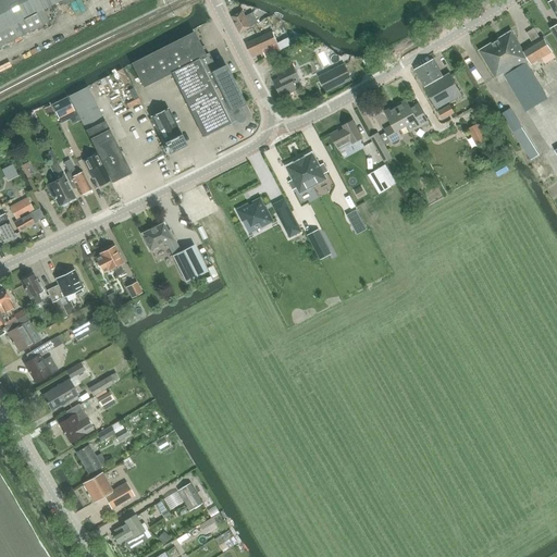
[(0,0),(0,46),(48,22),(41,10),(59,0),(60,0),(63,5),(74,0),(0,0)]
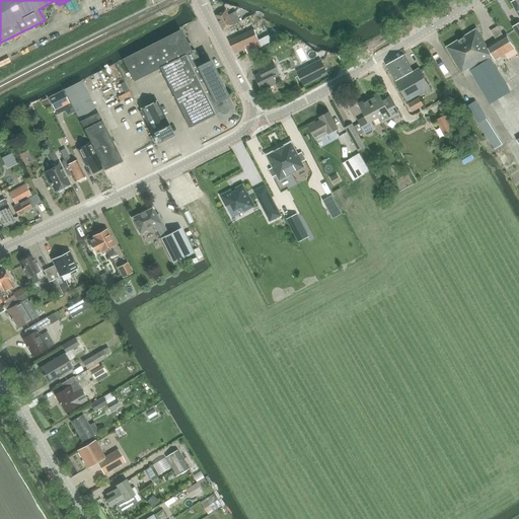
[(215,15),(223,31),(241,22),(236,12),(229,15),(226,10),(215,15)]
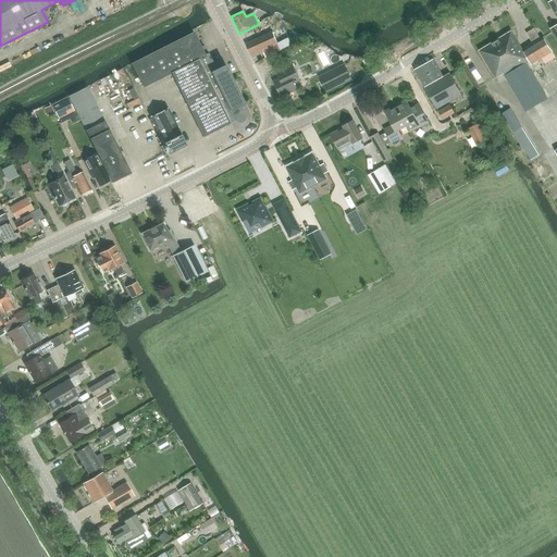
[(246,45),(251,58),(263,52),(265,57),(292,45),(284,27),(246,45)]
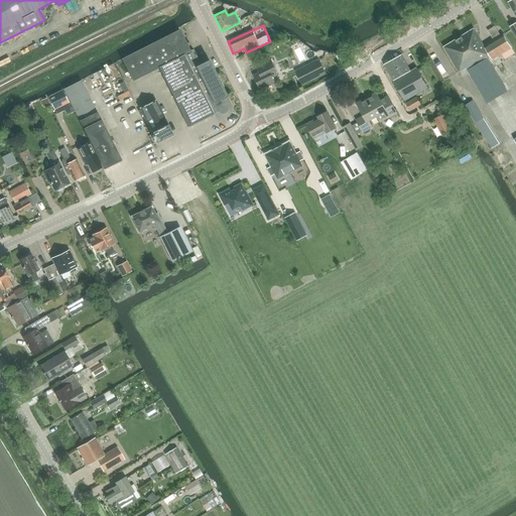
[(494,40),(484,46),(474,29),(443,47),(459,73),(466,69),(487,104),(507,92),(487,56),(490,55),(493,59),(502,54),(512,48),(503,34),(501,36),(495,26),(488,31),(494,40)]
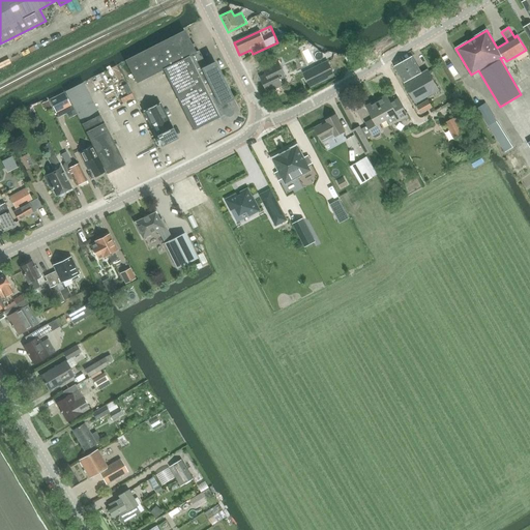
[(124,60),(125,61),(128,67),(136,83),(163,69),(193,130),(224,115),(225,115),(225,116),(226,116),(227,117),(228,117),(229,117),(230,117),(231,117),(232,116),(233,115),(233,114),(234,113),(234,112),(234,111),(234,110),(229,100),(233,99),(214,61),(206,65),(199,51),(195,52),(184,31),(124,60)]
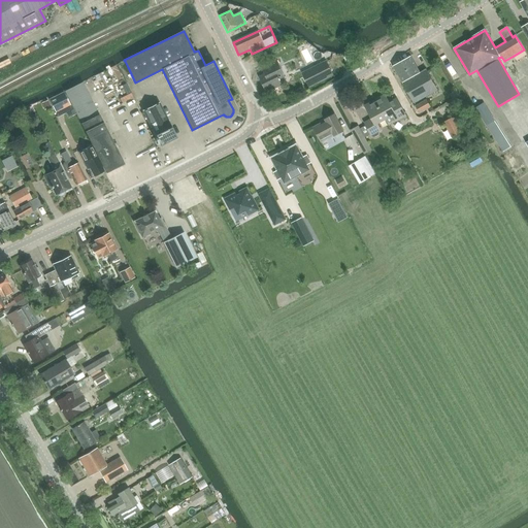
[(527,55),(524,50),(514,56),(517,61),(527,55)]
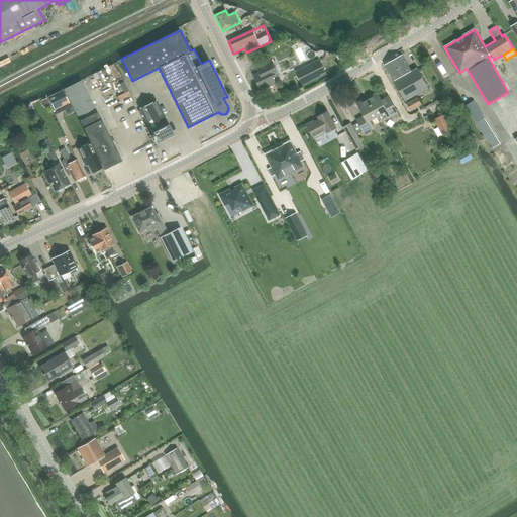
[(386,67),(405,101),(428,88),(417,68),(411,72),(403,57),(386,67)]
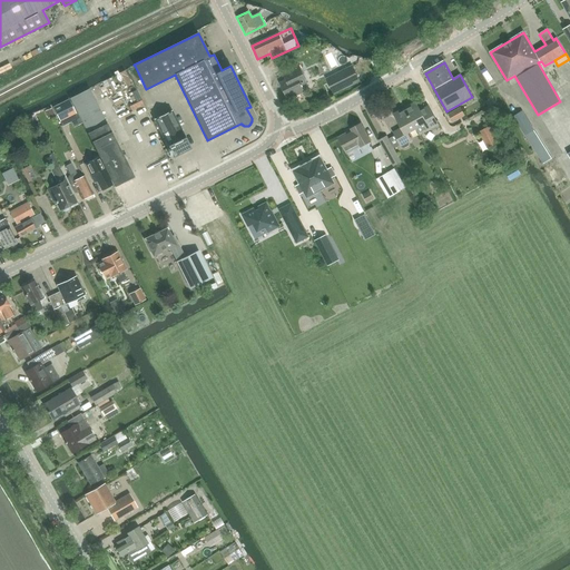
[(283,75),(285,80),(283,88),(288,99),(305,91),(302,85),(305,77),(300,67),(283,75)]
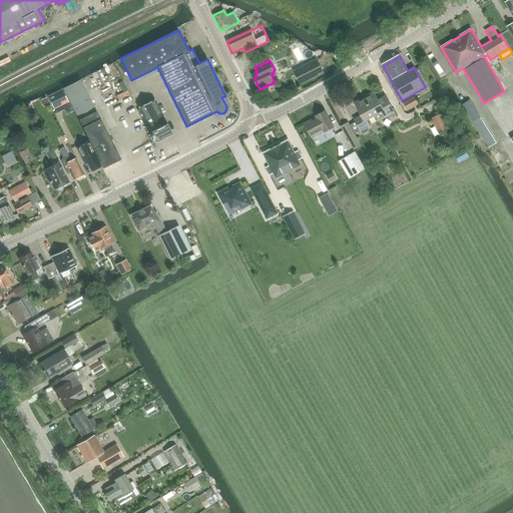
[(310,66),(301,70),(299,76),(302,81),(314,75),(315,77),(324,73),(318,60),(309,64),(310,66)]
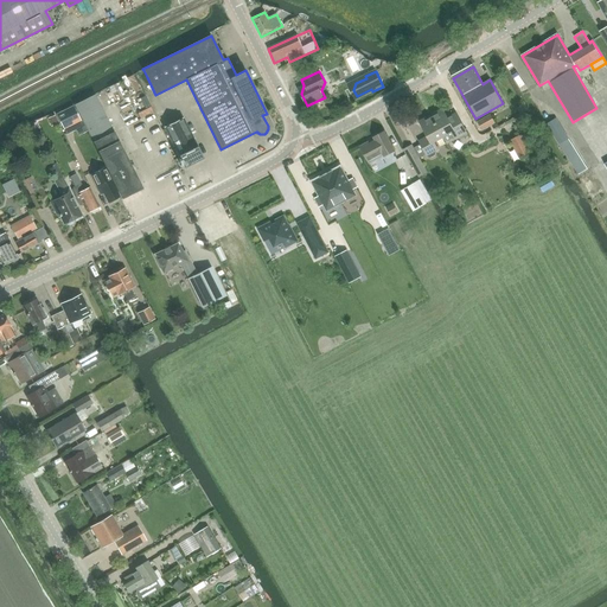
[(95,95),(75,104),(121,199),(141,189),(95,95)]
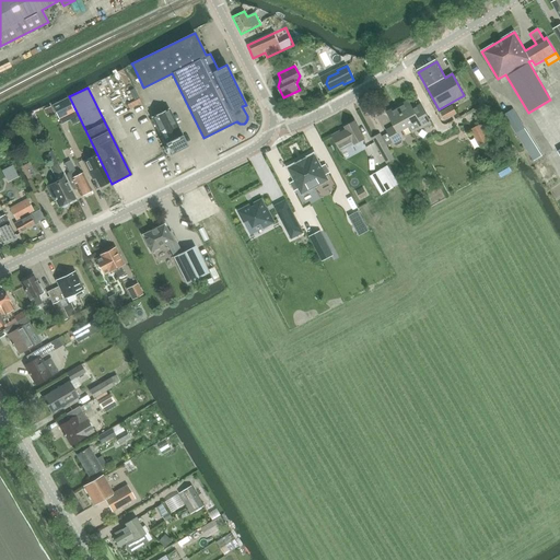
[(51,105),(59,120),(76,113),(68,97),(51,105)]
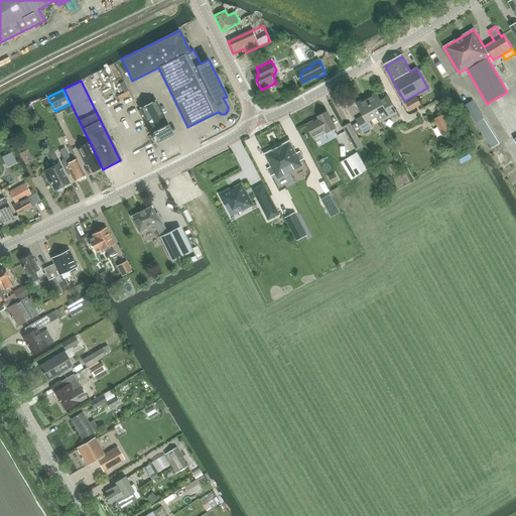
[(110,120),(129,111),(120,90),(104,97),(108,107),(104,108),(110,120)]
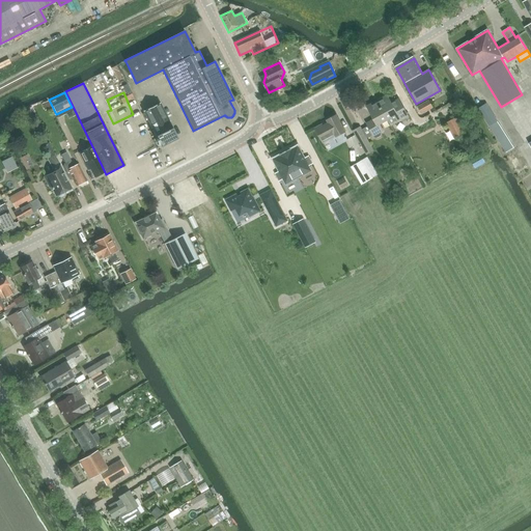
[(407,117),(409,116),(399,100),(392,104),(387,95),(376,102),(387,120),(391,127),(401,120),(403,121),(407,119),(407,117)]
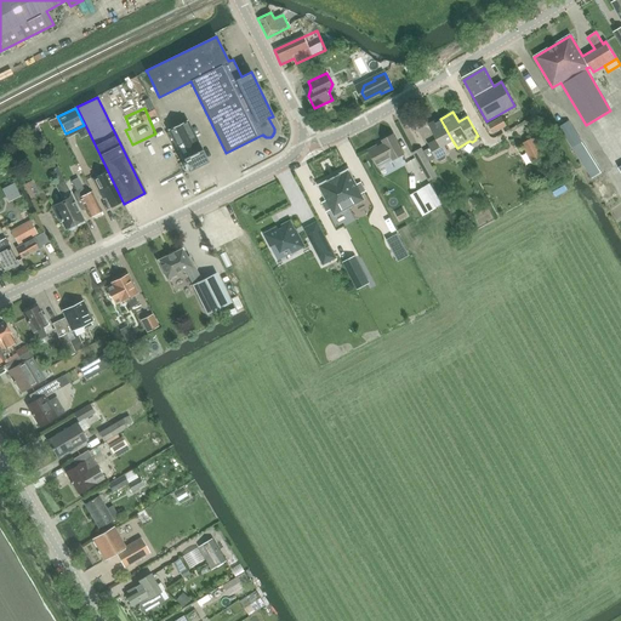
[(507,126),(502,117),(488,125),(494,134),(507,126)]
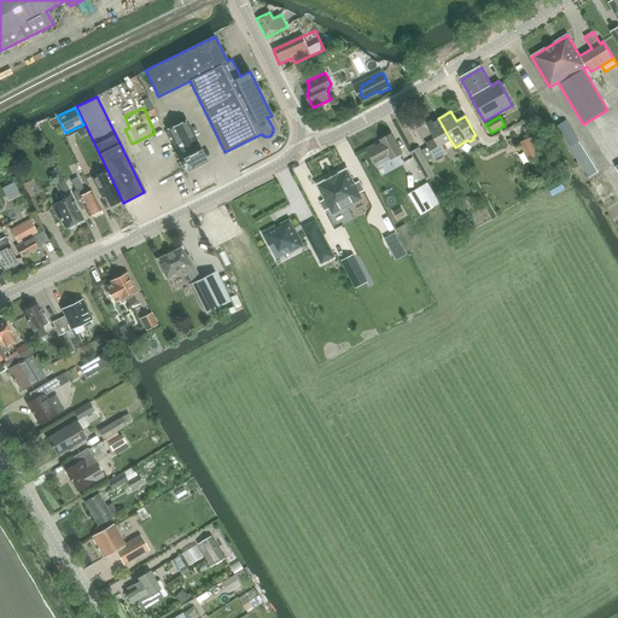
[(450,140),(438,118),(426,124),(435,140),(426,144),(429,147),(433,157),(436,159),(439,161),(443,158),(444,153),(445,152),(442,145),(450,140)]
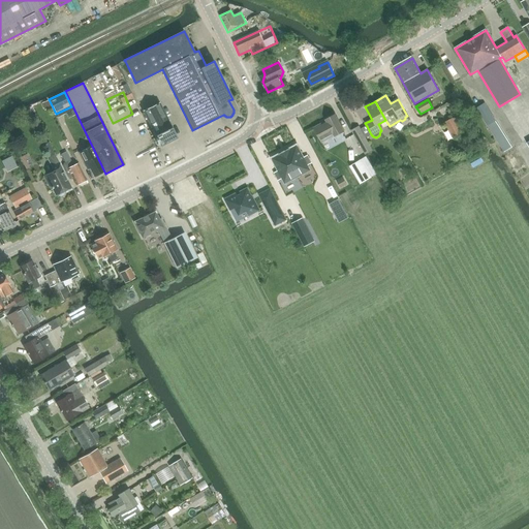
[(144,111),(160,146),(177,137),(159,102),(144,111)]
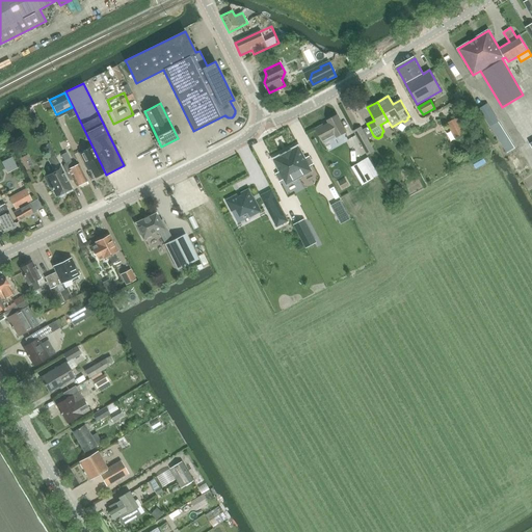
[(479,109),(507,154),(515,149),(487,104),(479,109)]
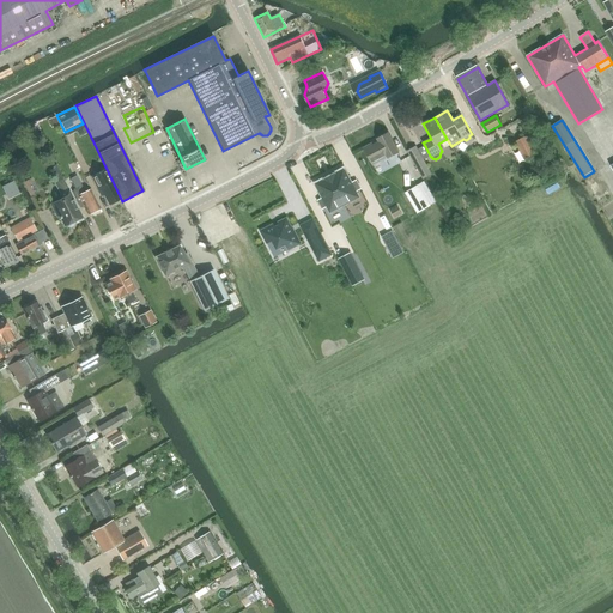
[(364,149),(372,165),(388,157),(388,158),(399,152),(388,134),(377,140),(377,141),(364,149)]
